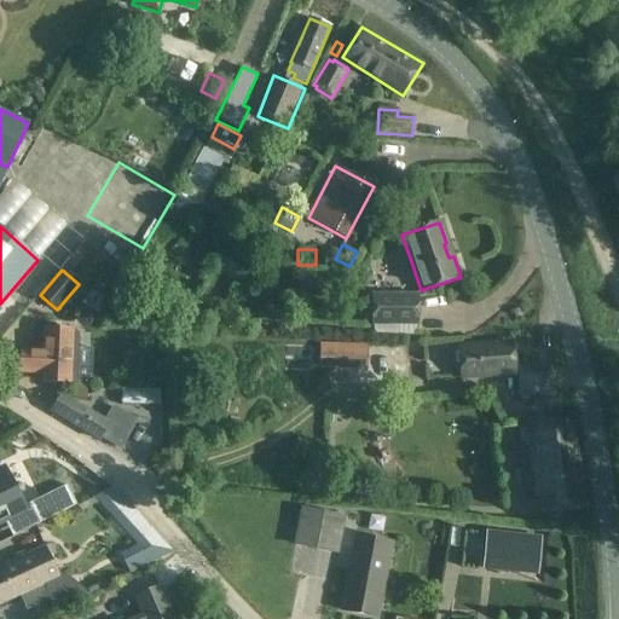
[(371,299),(372,325),(418,323),(417,299),(371,299)]
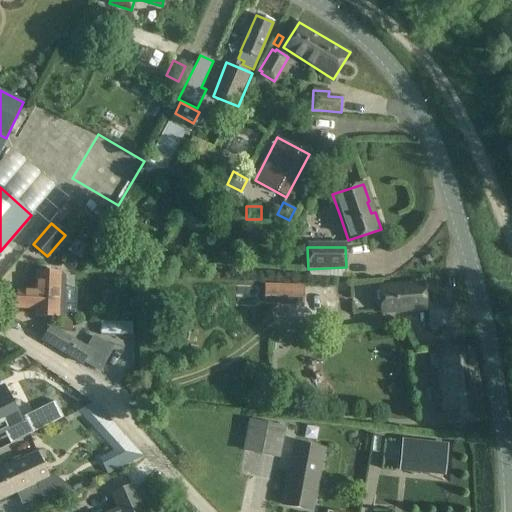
[(127,267),(117,268),(118,278),(128,277),(127,267)]
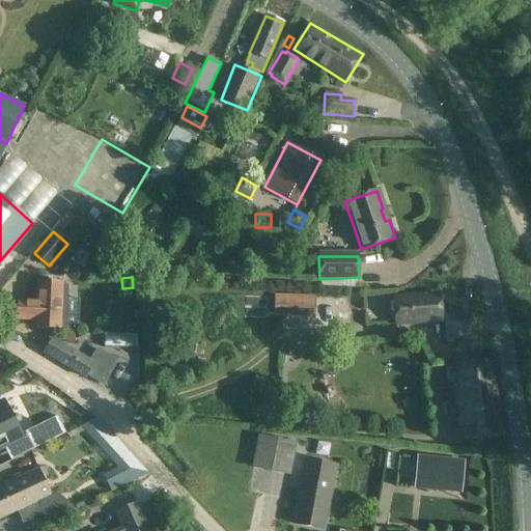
[(36,301),(18,300),(17,319),(35,320),(35,328),(59,329),(60,308),(62,283),(37,282),(36,301)]
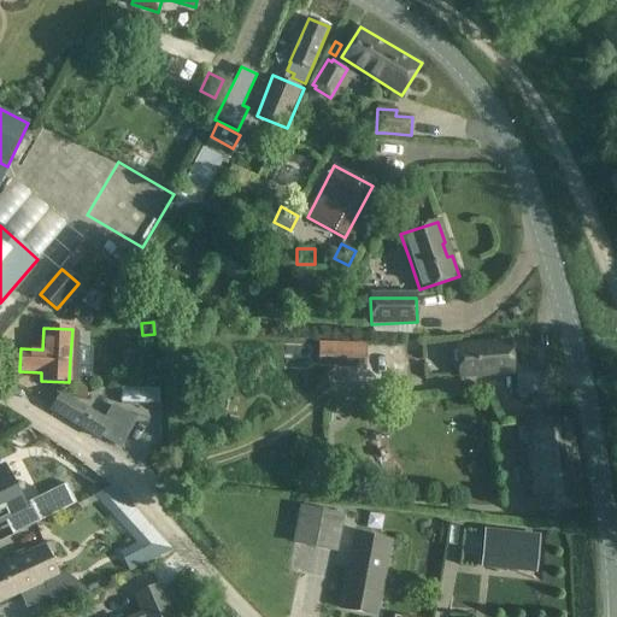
[(366,345),(331,344),(321,342),(319,368),(365,370),(366,345)]
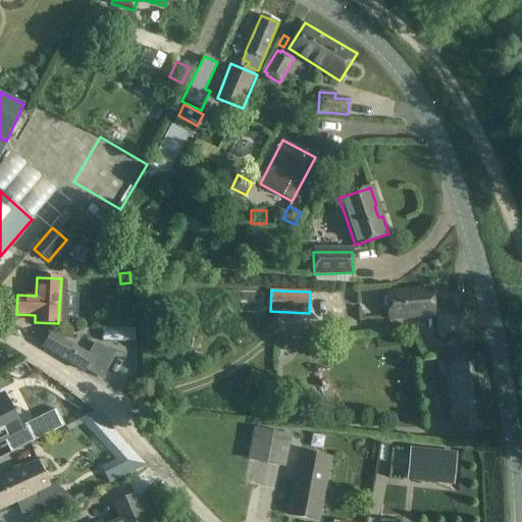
[(432,290),(386,293),(388,319),(434,315),(432,290)]
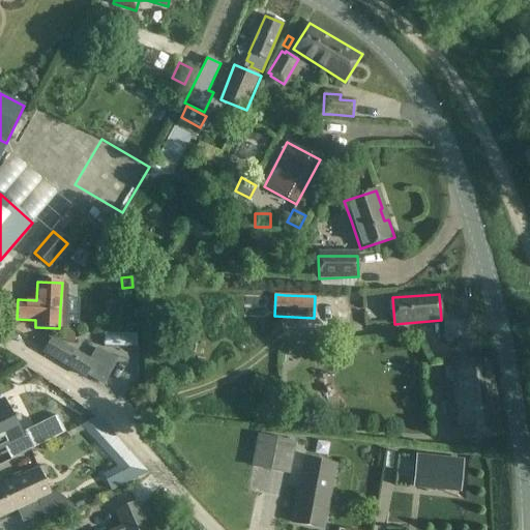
[(60,328),(59,340),(74,345),(75,328),(60,328)]
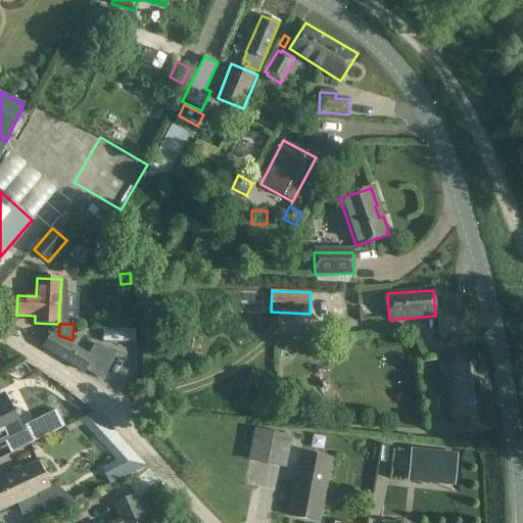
[(88,331),(87,343),(112,344),(112,331),(88,331)]
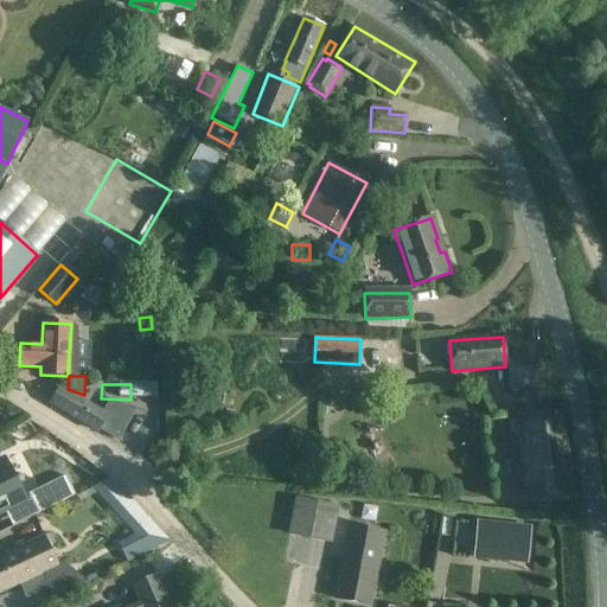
[(97,432),(107,416),(59,388),(50,403),(97,432)]
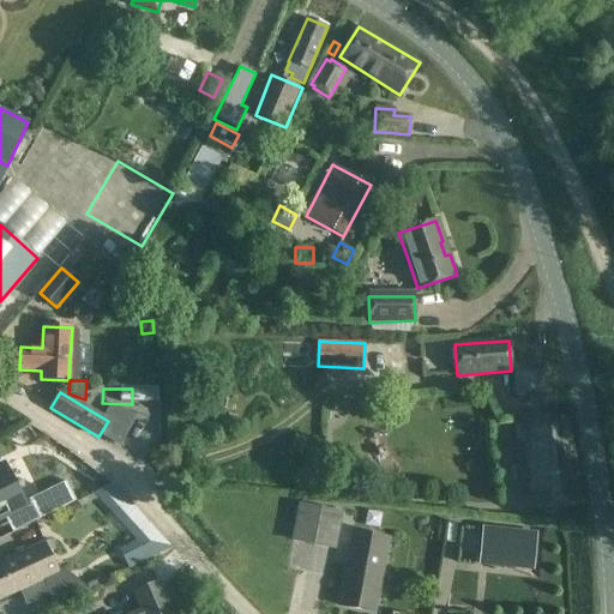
[(516,427),(529,515),(582,505),(569,419),(516,427)]
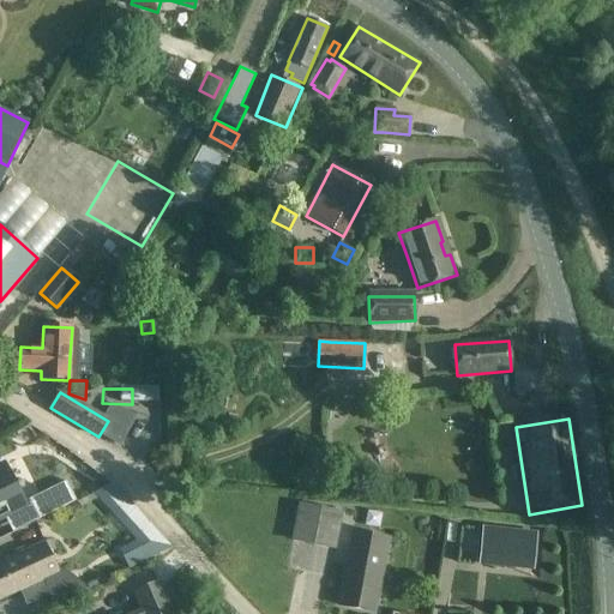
[(4,463),(0,464),(0,518),(4,517),(25,506),(4,463)]
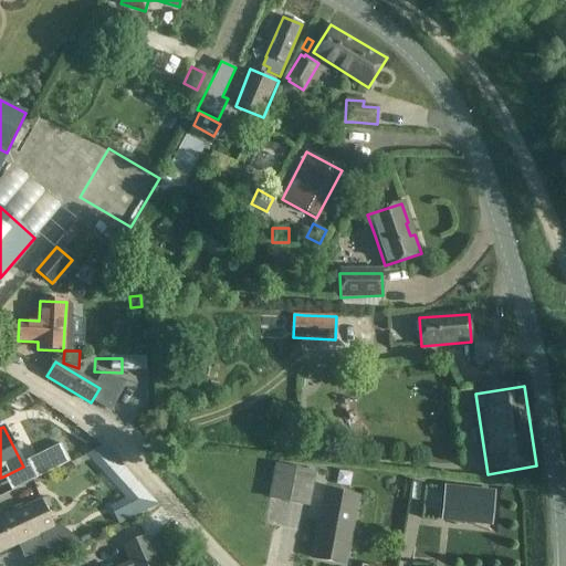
[(61,443),(27,460),(29,464),(35,479),(70,462),(61,443)]
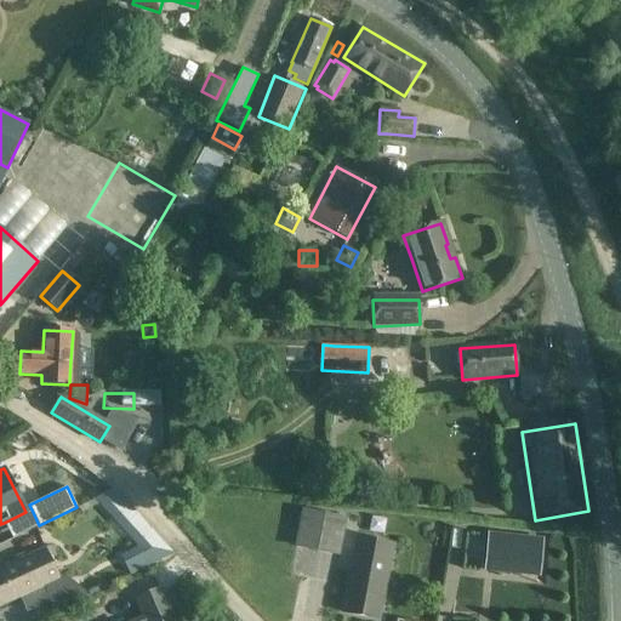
[(114,489),(93,499),(100,505),(137,547),(120,556),(130,576),(170,556),(174,554),(171,552),(157,535),(115,489),(114,489)]
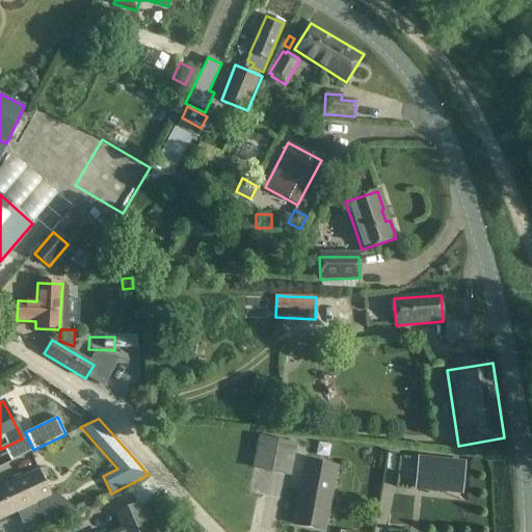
[(22,439),(3,448),(10,461),(33,450),(27,436),(22,439)]
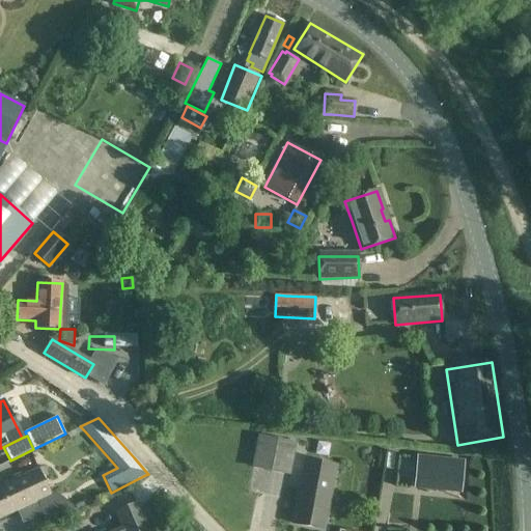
[(259,437),(253,468),(288,474),(294,443),(259,437)]
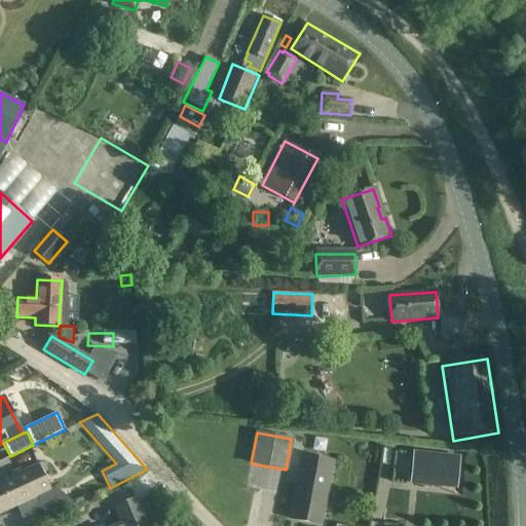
[(413,451),(410,485),(457,490),(461,456),(413,451)]
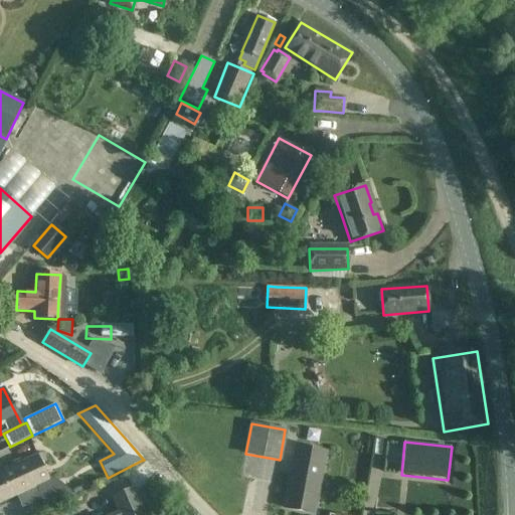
[(313,513),(325,452),(296,446),(284,508),(313,513)]
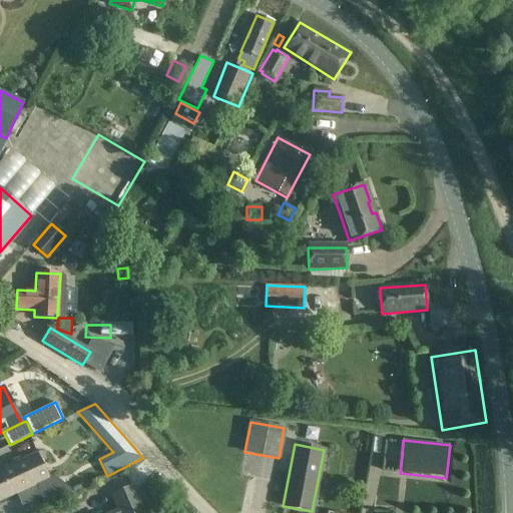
[(53,475),(48,477),(37,453),(0,469),(0,501),(16,494),(22,507),(41,498),(44,505),(73,491),(53,475)]
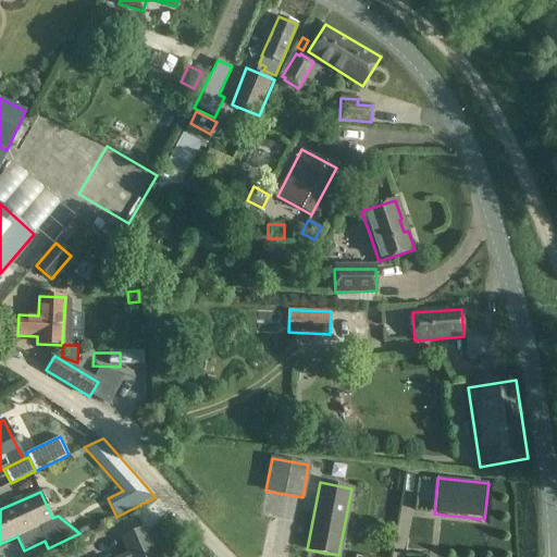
[(158,556),(146,525),(120,536),(128,556),(158,556)]
